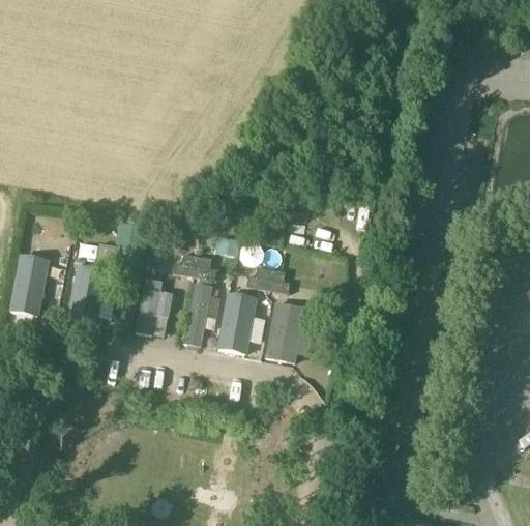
[(1,311),(53,320),(71,217),(20,211),(1,311)]
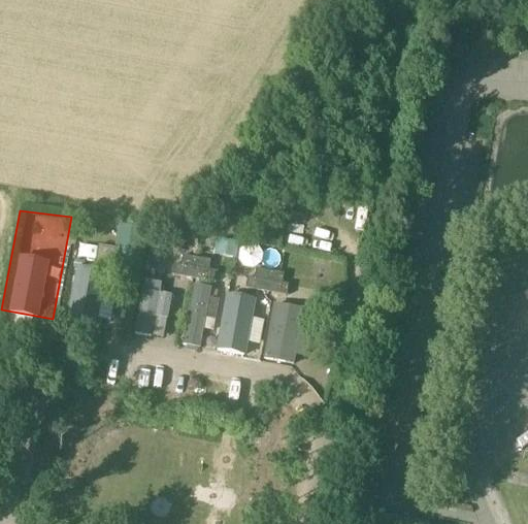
[(120,246),(137,249),(140,225),(119,222),(114,246),(120,246)]
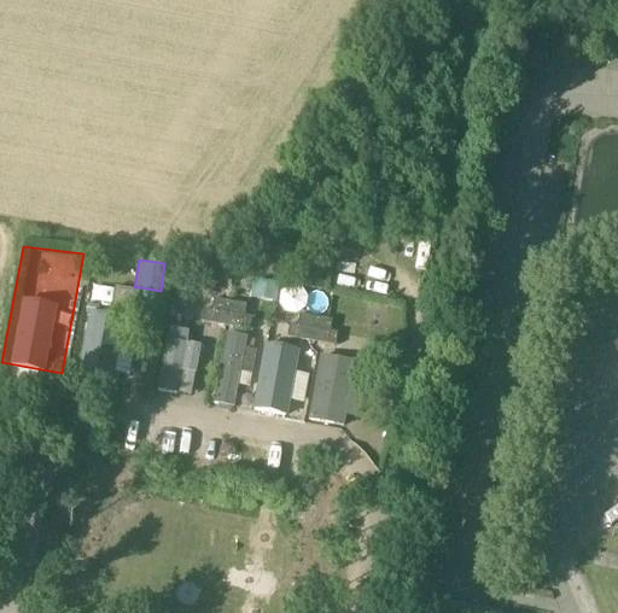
[(250,296),(275,299),(279,280),(252,276),(250,296)]
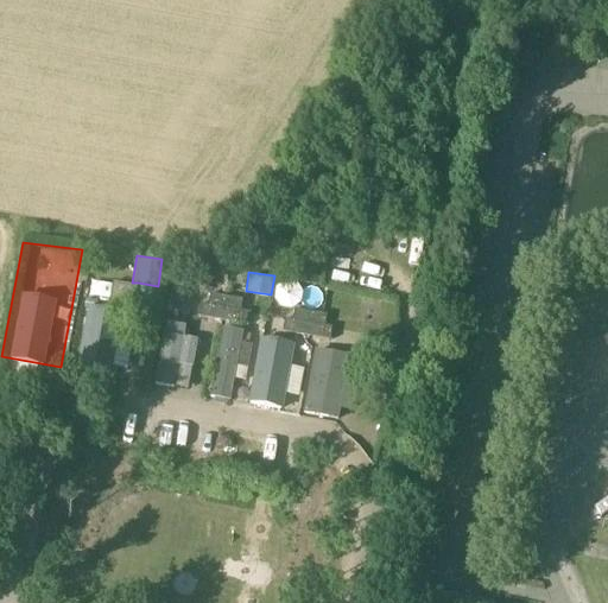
[(84,300),(90,302),(100,303),(103,281),(89,279),(84,300)]
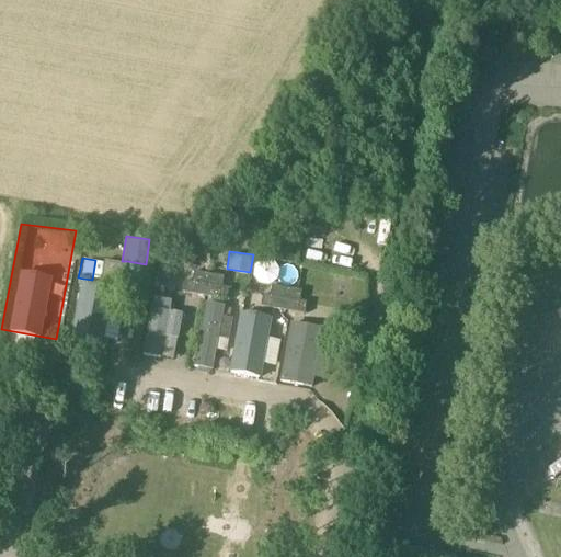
[(126,262),(104,259),(101,275),(123,279),(126,262)]
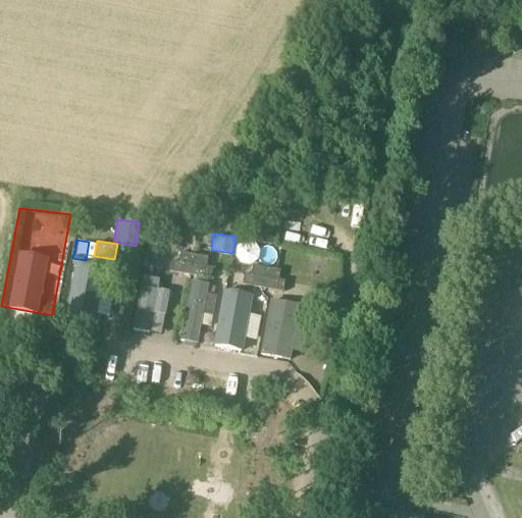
[(115,261),(133,264),(136,246),(118,243),(115,261)]
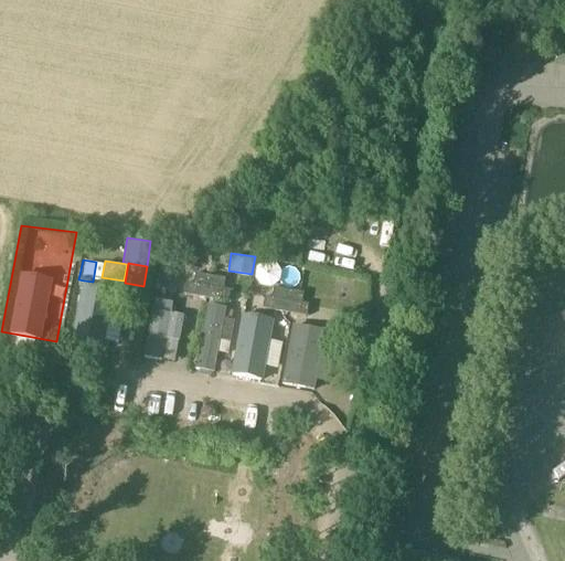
[(195,271),(193,282),(187,281),(184,292),(206,296),(210,274),(195,271)]
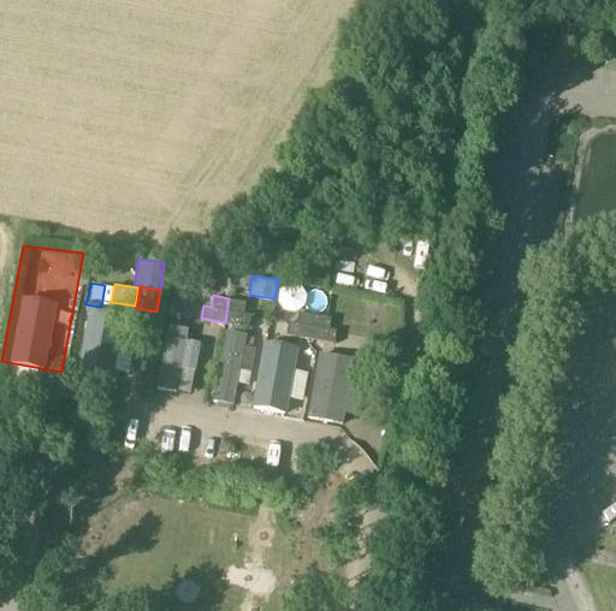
[(250,314),(243,313),(246,301),(229,298),(225,322),(248,327),(250,314)]
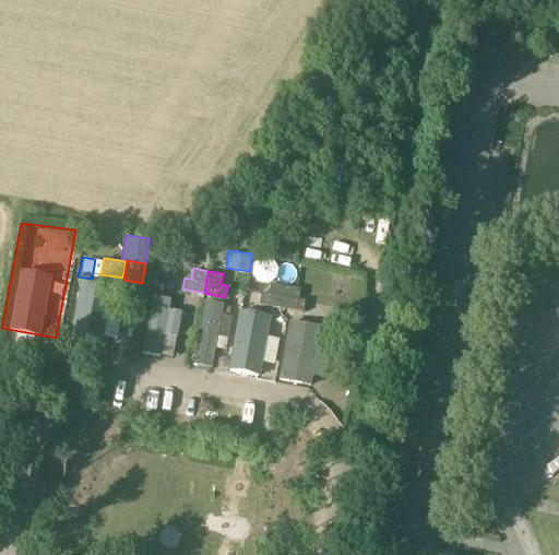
[(271,282),(269,293),(261,292),(259,303),(281,307),(285,285),(271,282)]
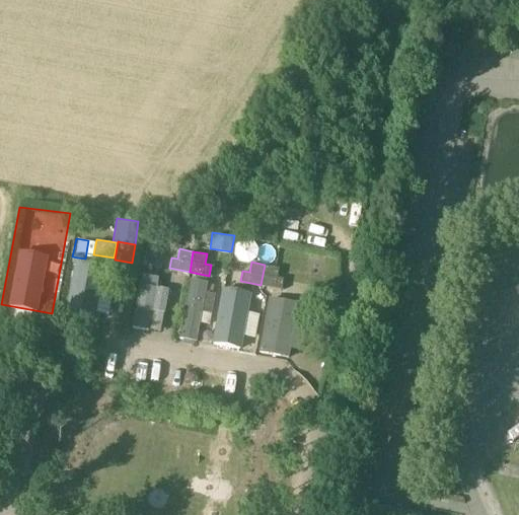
[(96,324),(103,268),(76,265),(70,321),(96,324)]
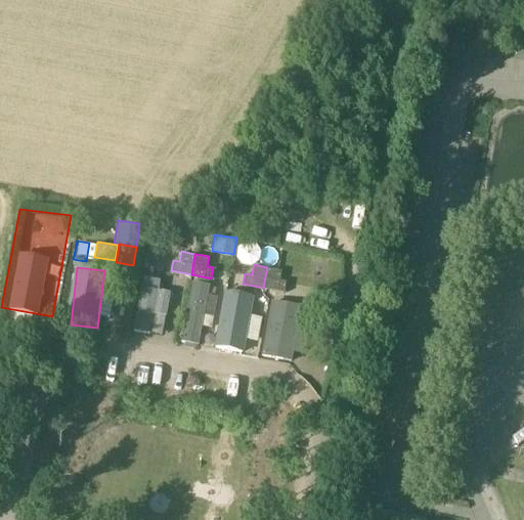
[(279,279),(280,269),(267,267),(263,288),(284,291),(286,280),(279,279)]
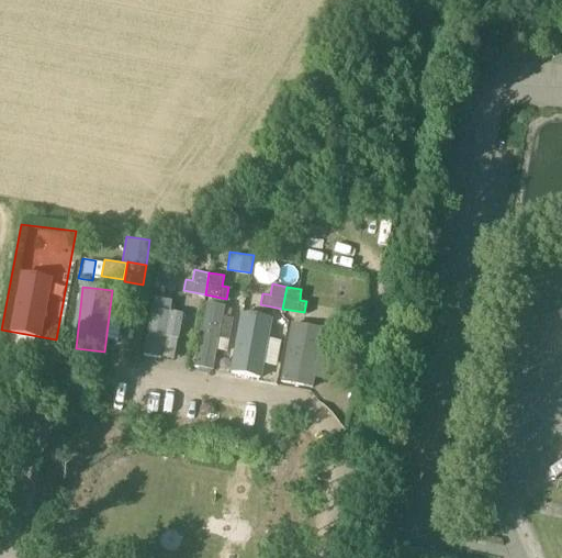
[(180,304),(154,298),(141,353),(167,359),(180,304)]
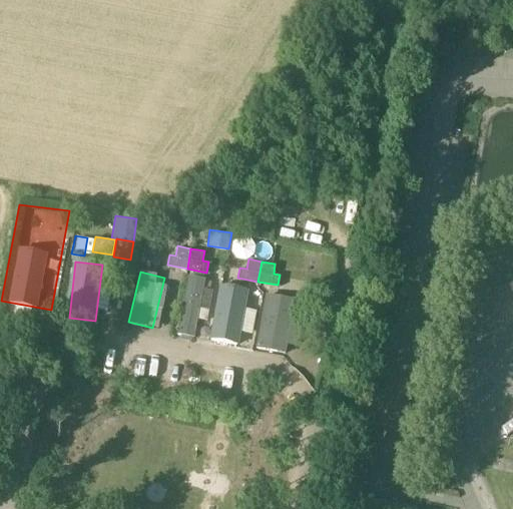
[(194,335),(204,283),(181,279),(171,331),(194,335)]
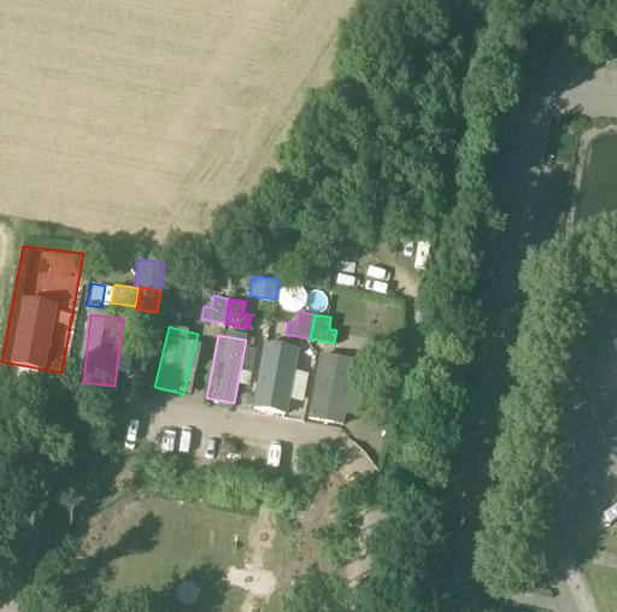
[(287,412),(300,351),(275,346),(263,406),(287,412)]
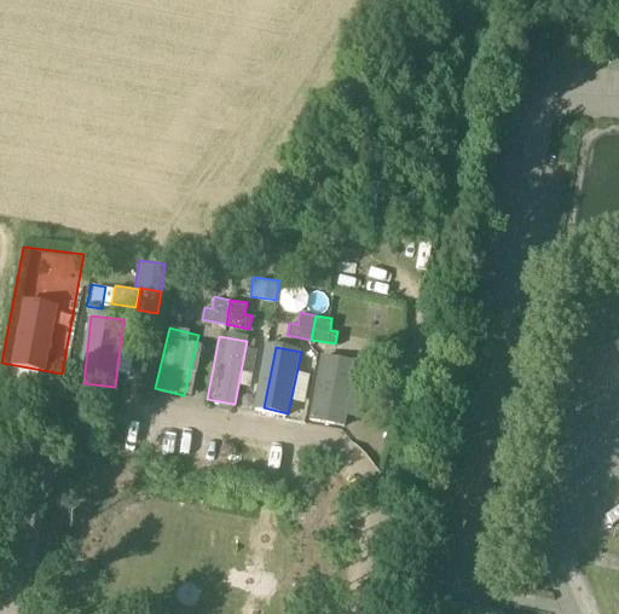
[(347,427),(360,359),(331,353),(318,421),(347,427)]
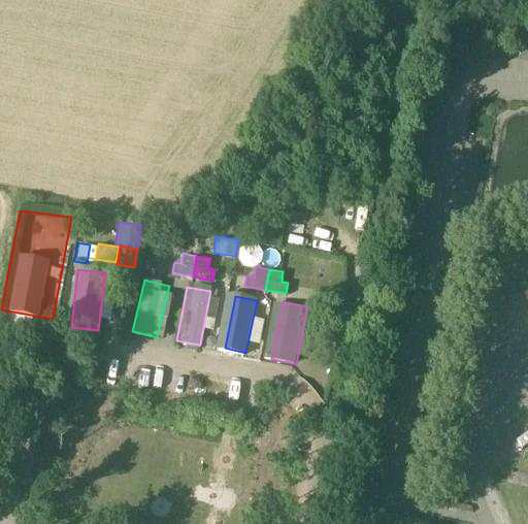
[(427,523),(429,520),(396,514),(393,523),(427,523)]
